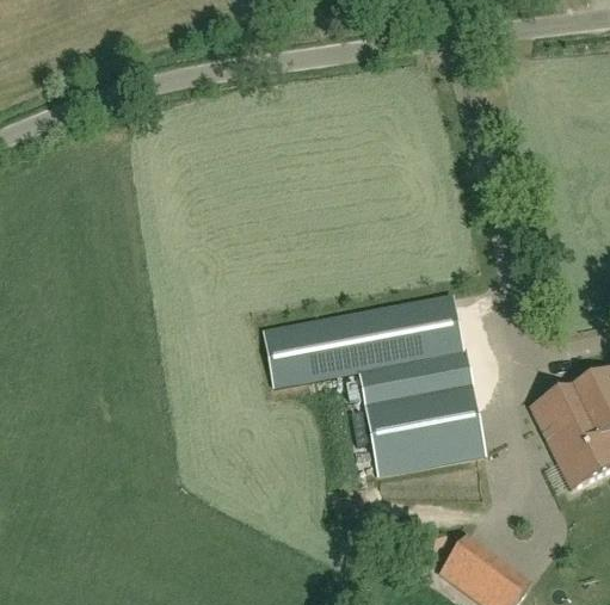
[(265,329),(276,386),(463,352),(454,296),(265,329)]
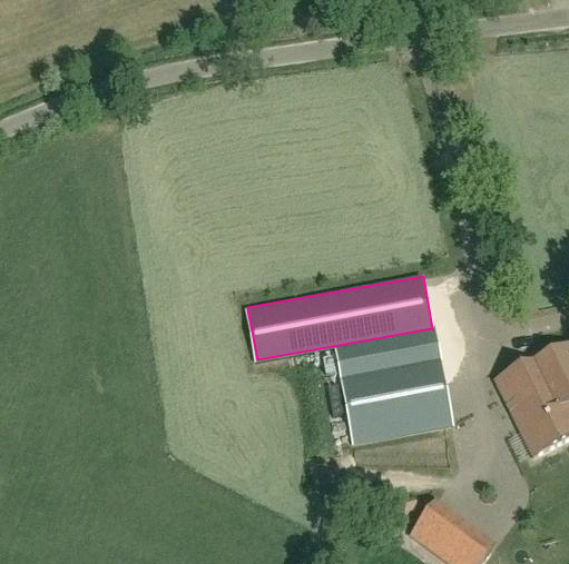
[(568,401),(568,399),(568,398),(568,343),(494,379),(532,454),(568,435),(568,401)]
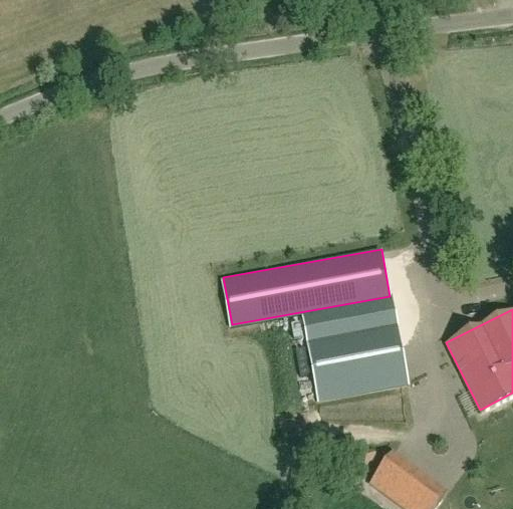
[(396,321),(305,338),(316,400),(407,384),(396,321)]
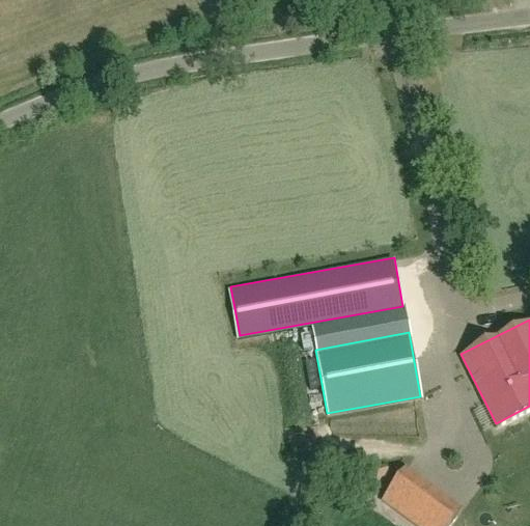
[(303,347),(287,351),(291,364),(307,360),(303,347)]
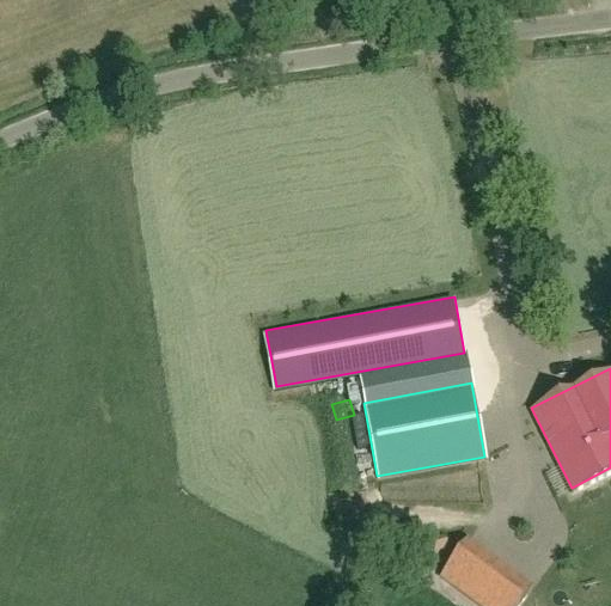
[(437,508),(457,570),(494,558),(472,496),(437,508)]
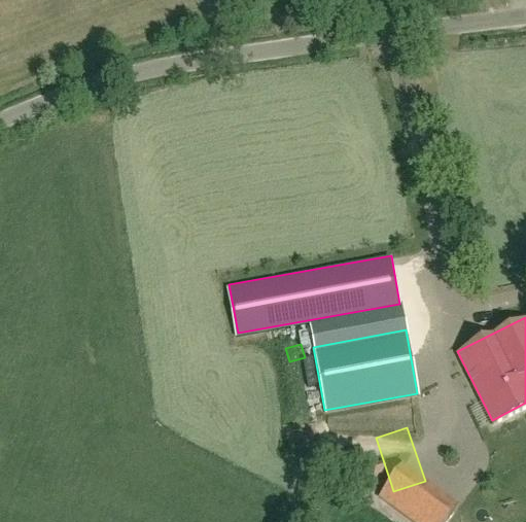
[(421,521),(444,521),(454,510),(439,498),(421,521)]
